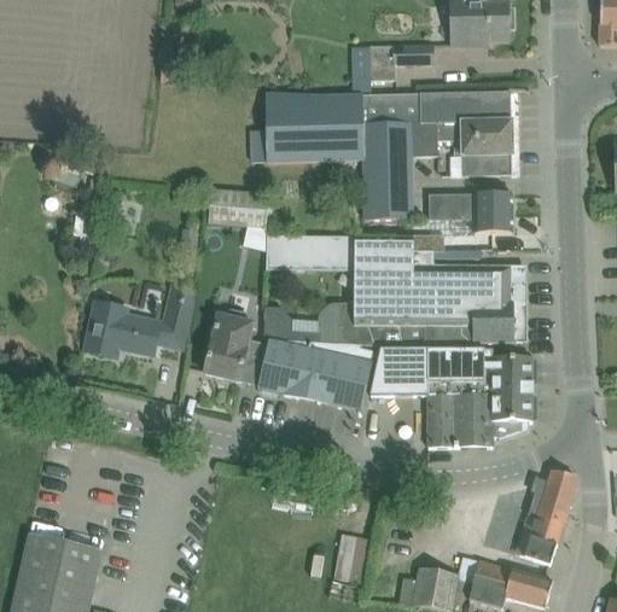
[(449,0),(450,42),(471,42),(471,38),(508,36),(508,22),(511,22),(510,7),(507,7),(506,0),(449,0)]
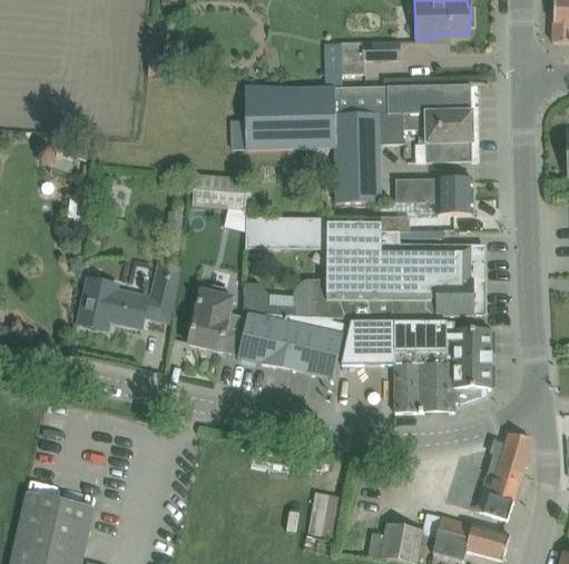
[(552,0),(552,40),(568,40),(568,0),(552,0)]
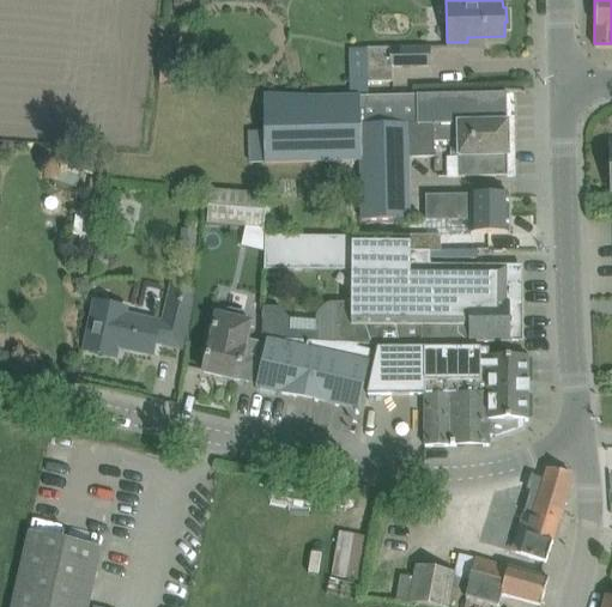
[(343,93),(392,92),(391,62),(431,61),(430,42),(397,43),(346,46),(347,77),(343,77),(343,93)]
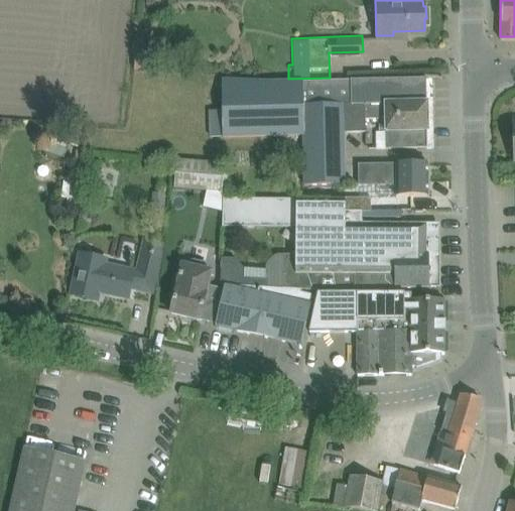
[(387,113),(387,128),(375,128),(375,144),(387,144),(387,146),(427,145),(426,75),(330,78),(288,79),(225,76),(223,107),(209,107),(209,133),(222,133),(222,129),(303,128),(304,179),(343,179),(342,126),(365,126),(365,114),(387,113)]
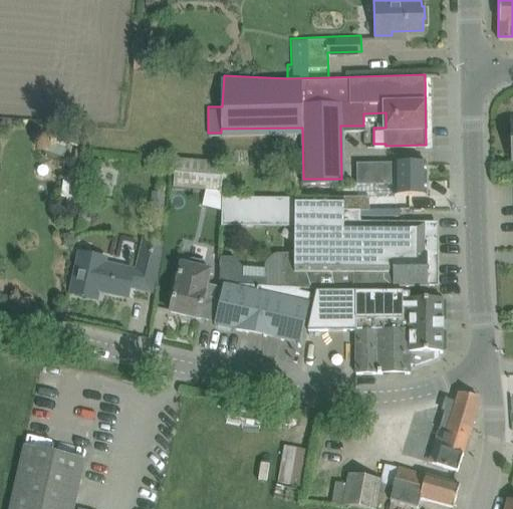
[(175,156),(173,185),(222,189),(224,160),(175,156)]
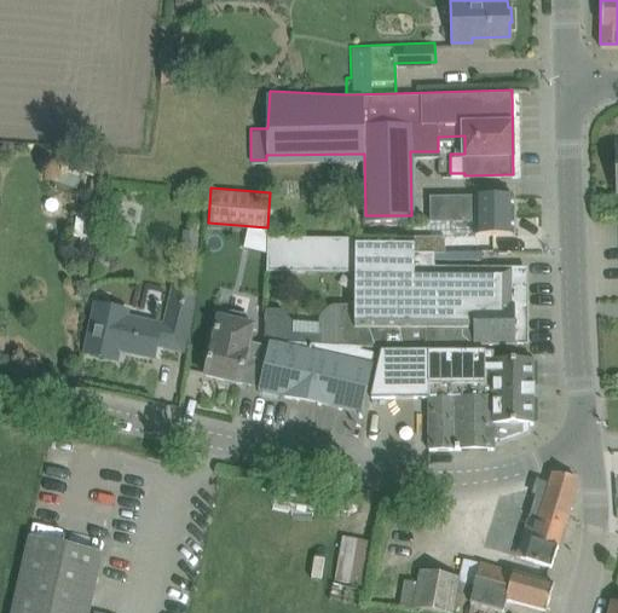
[(478,218),(477,232),(513,231),(513,192),(461,192),(431,191),(429,215),(478,218)]
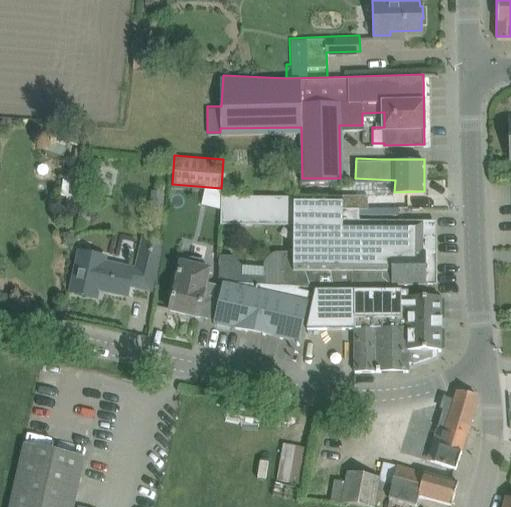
[(164,180),(150,178),(145,221),(160,222),(164,189),(163,189),(164,180)]
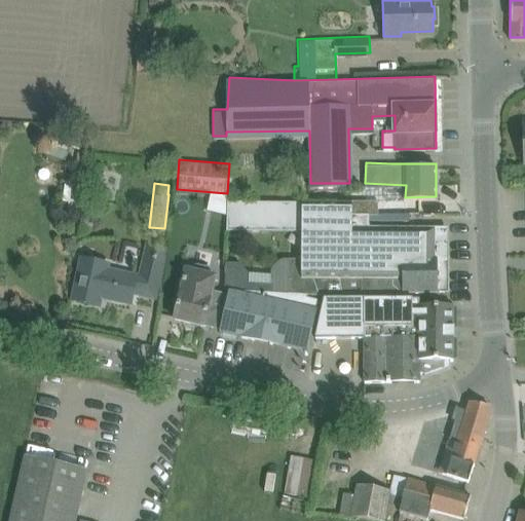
[(67,185),(62,198),(80,205),(84,191),(67,185)]
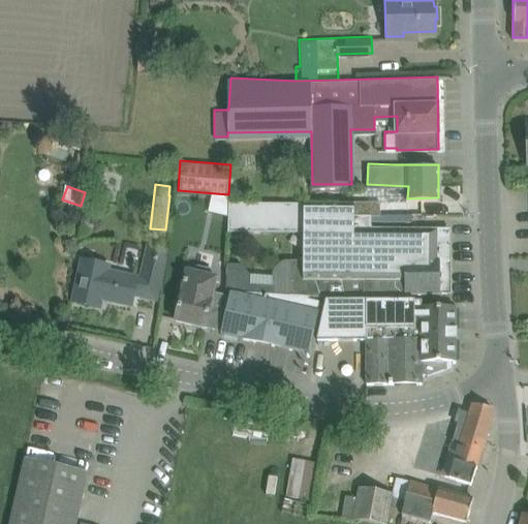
[(370,213),(379,213),(379,198),(351,199),(351,213),(370,213)]
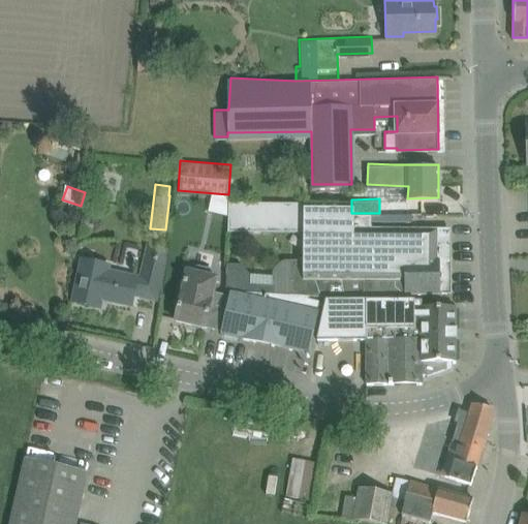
[(306,293),(345,296),(345,293),(439,291),(439,290),(445,290),(445,257),(439,257),(434,257),(434,248),(437,248),(437,225),(370,226),(370,213),(351,213),(351,199),(303,201),(303,207),(281,206),(280,237),(303,237),(302,257),(285,257),(281,258),(274,266),(272,270),(272,282),(249,281),(249,271),(240,260),(226,259),(225,287),(230,288),(306,293)]
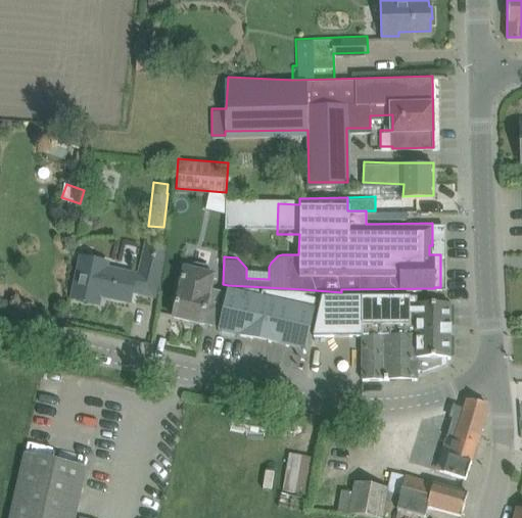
[(228,199),(211,198),(210,216),(227,218),(228,199)]
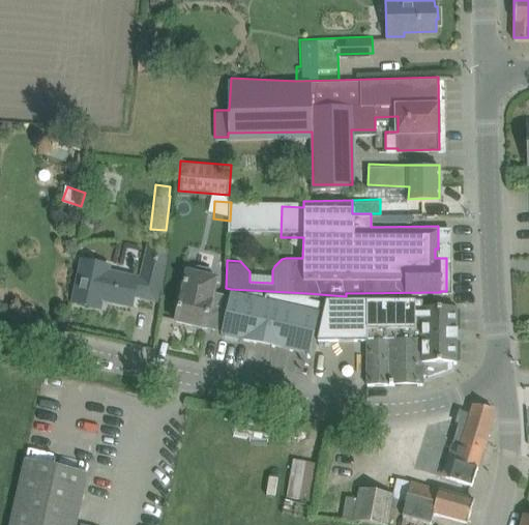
[(251,203),(231,202),(230,221),(250,222),(251,203)]
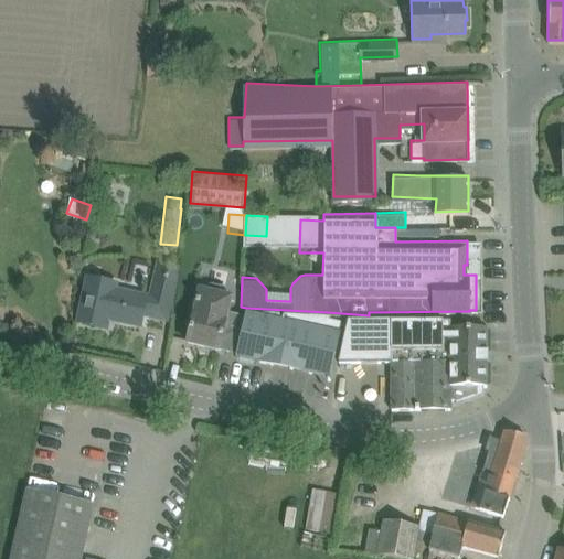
[(139,322),(141,310),(166,315),(177,262),(155,258),(148,294),(116,287),(117,280),(87,273),(77,319),(105,324),(107,314),(139,322)]
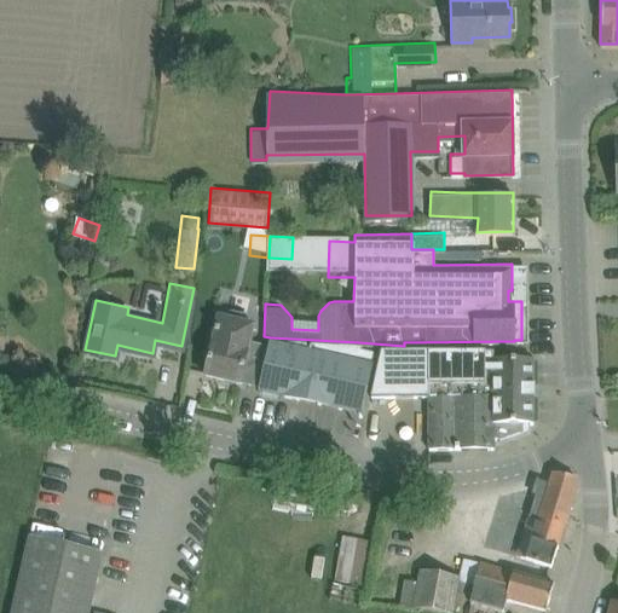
[(223,312),(217,311),(209,348),(203,371),(240,380),(258,385),(269,342),(248,337),(253,321),(246,318),(241,311),(229,308),(223,312)]
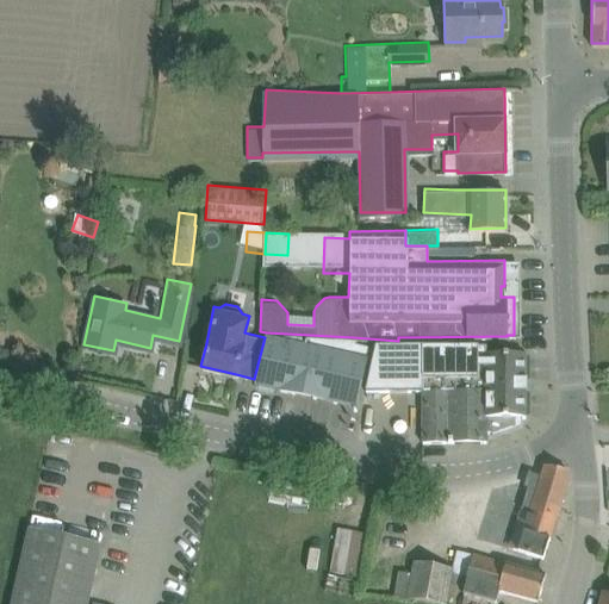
[(265,336),(265,337),(254,379),(254,381),(356,404),(367,356),(367,343),(304,335),(294,335),(292,342),(265,336)]
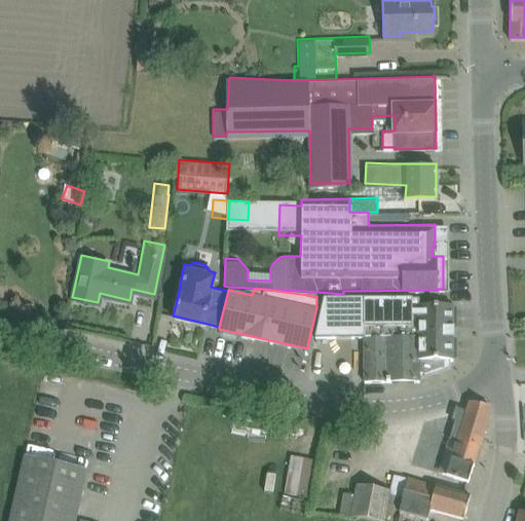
[(326,295),(317,334),(364,334),(364,379),(418,379),(418,375),(423,374),(425,373),(427,373),(429,372),(432,371),(435,371),(437,370),(439,369),(441,368),(443,367),(445,366),(449,365),(449,358),(452,358),(452,356),(452,354),(451,354),(451,335),(454,335),(454,334),(452,334),(452,326),(454,326),(454,324),(451,324),(451,306),(452,306),(452,302),(444,302),(418,302),(418,295),(363,295),(326,295)]
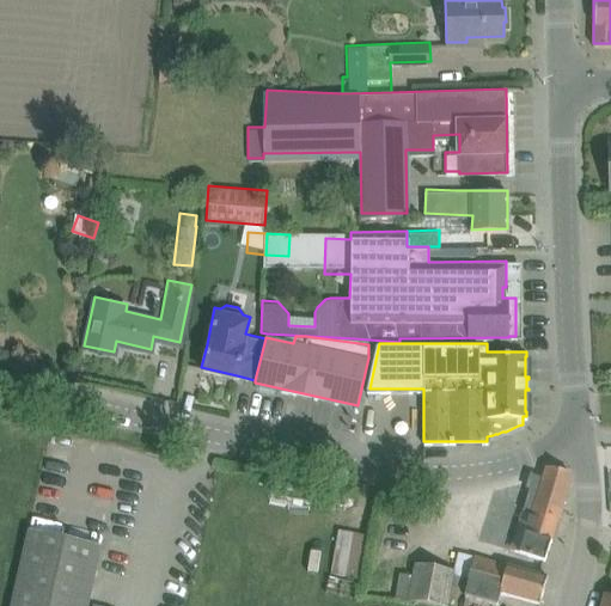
[(512,545),(545,555),(570,469),(545,461),(538,485),(530,483),(512,545)]
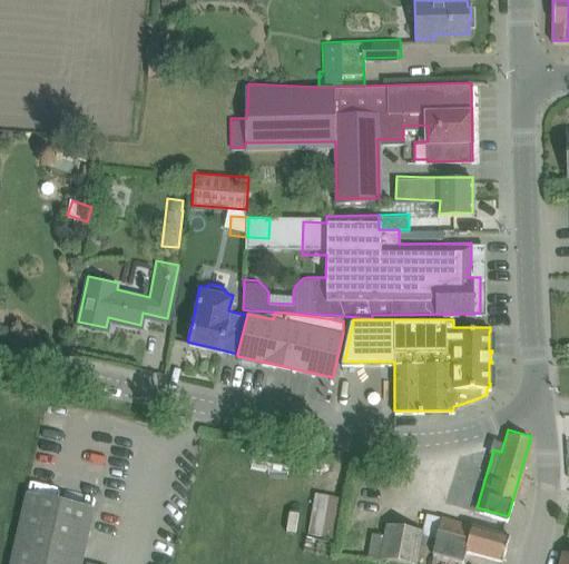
[(388,507),(375,507),(374,527),(404,530),(406,493),(389,492),(388,507)]
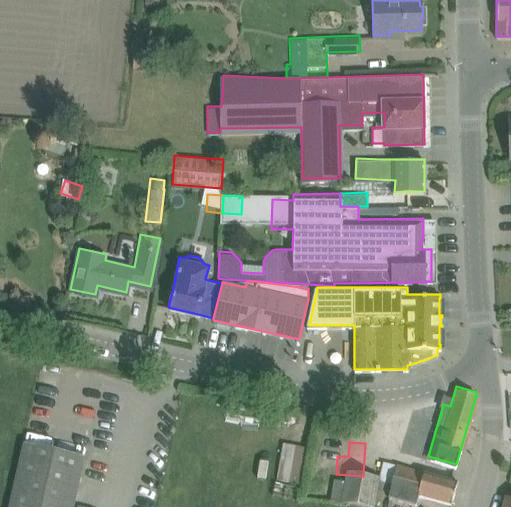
[(73,506),(84,456),(21,443),(7,506),(73,506)]
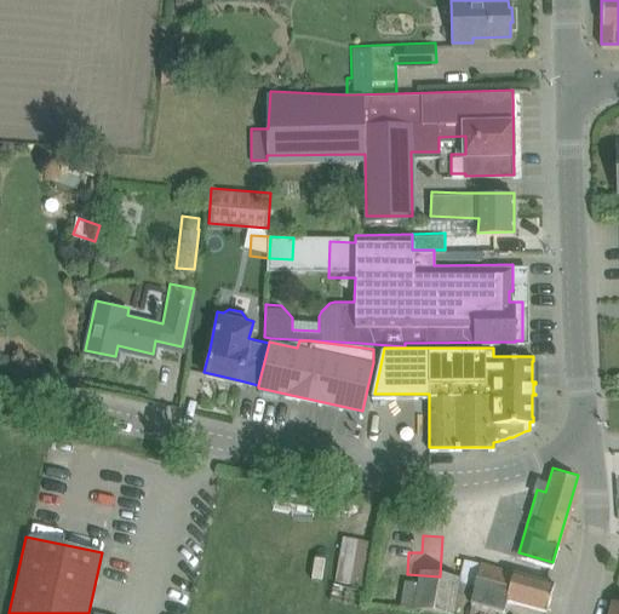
[(546,608),(555,580),(481,557),(469,598),(504,608),(508,597),(546,608)]
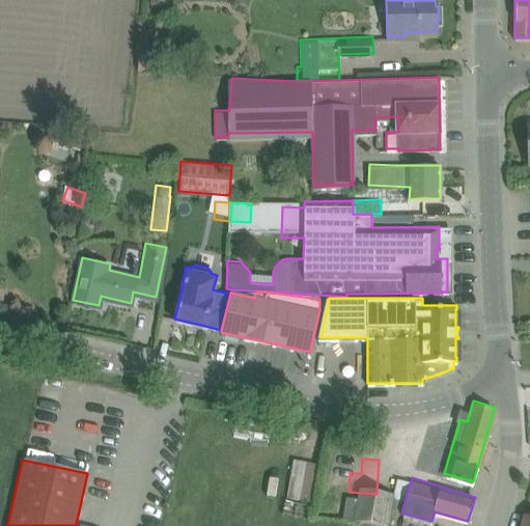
[(529,525),(529,509),(525,509),(520,525),(529,525)]
